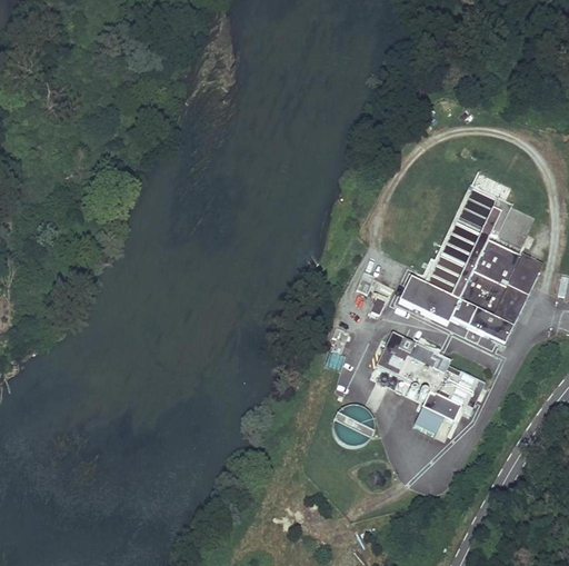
[(503,341),(543,262),(489,236),(491,230),(498,234),(513,201),(475,182),(459,214),(480,225),(478,229),(455,217),(427,272),(415,266),(399,296),(449,320),(451,316),(503,341)]
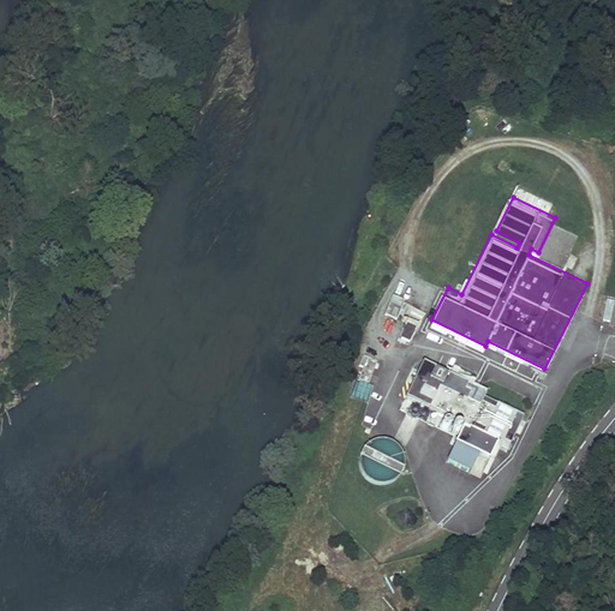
[(395,317),(402,299),(392,294),(384,312),(395,317)]
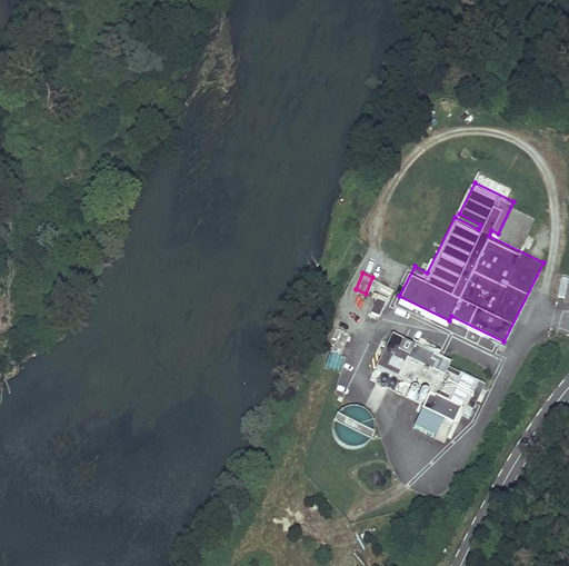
[(561,275),(557,294),(565,295),(568,276),(561,275)]
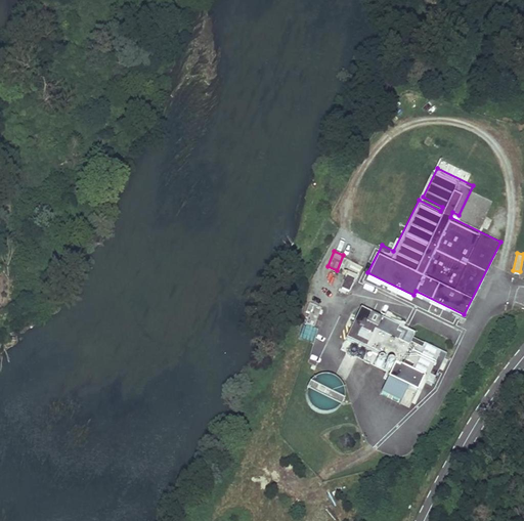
[(353,276),(346,273),(341,286),(349,289),(353,276)]
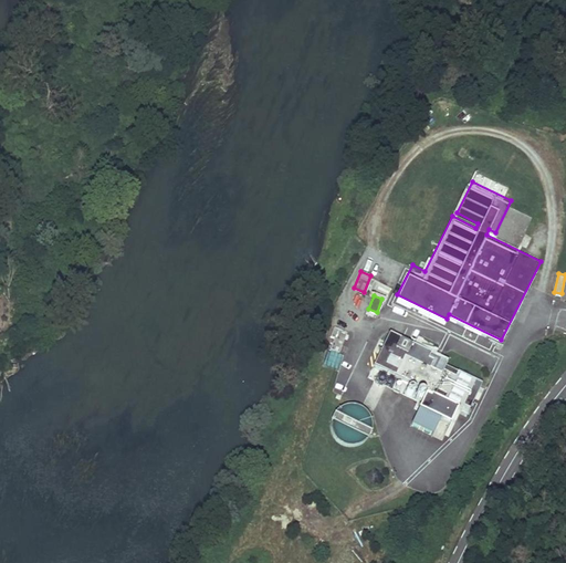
[(390,331),(374,363),(380,366),(375,377),(391,386),(397,375),(426,389),(418,405),(449,421),(456,409),(465,415),(482,384),(446,365),(448,361),(390,331)]
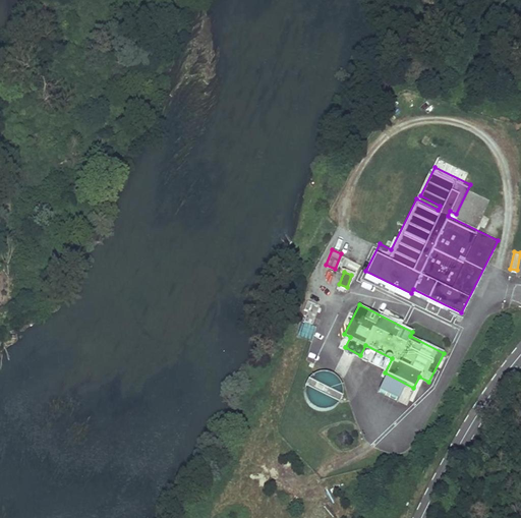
[(314,407),(322,408),(328,408),(334,405),(338,400),(341,394),(341,388),(339,381),(335,376),(330,372),(323,370),(316,371),(310,375),(306,380),(303,386),(303,392),(305,398),(309,404),(314,407)]
